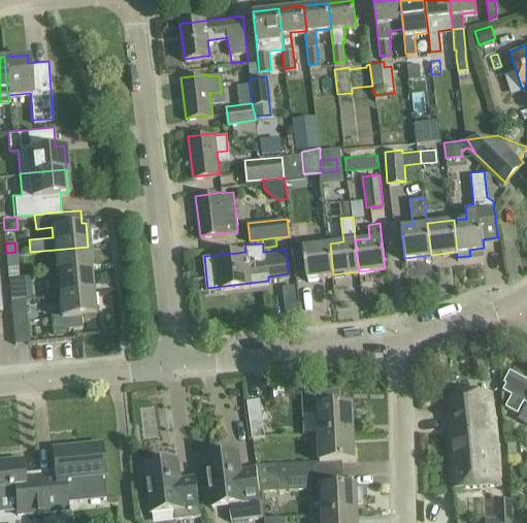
[(330,243),(302,247),(305,270),(306,278),(333,274),(330,243)]
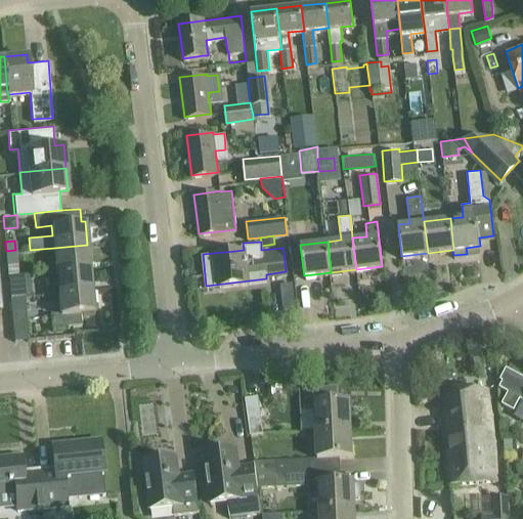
[(87,245),(54,248),(56,268),(89,265),(87,245)]
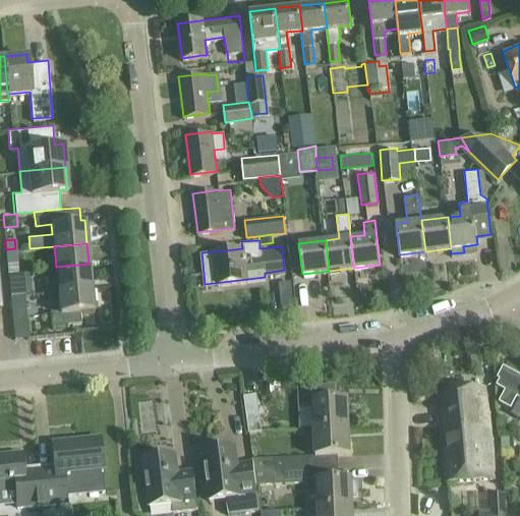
[(301,267),(299,246),(288,247),(290,268),(301,267)]
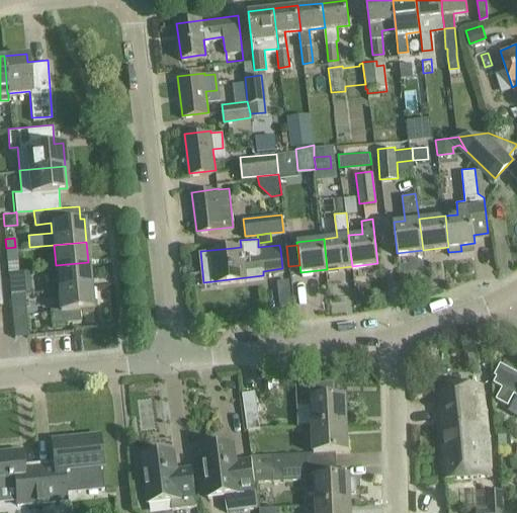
[(15,247),(6,248),(7,260),(16,259),(15,247)]
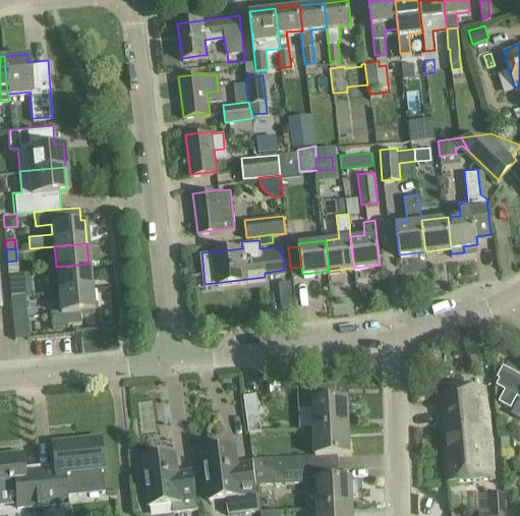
[(57,289),(91,286),(89,264),(56,267),(57,289)]
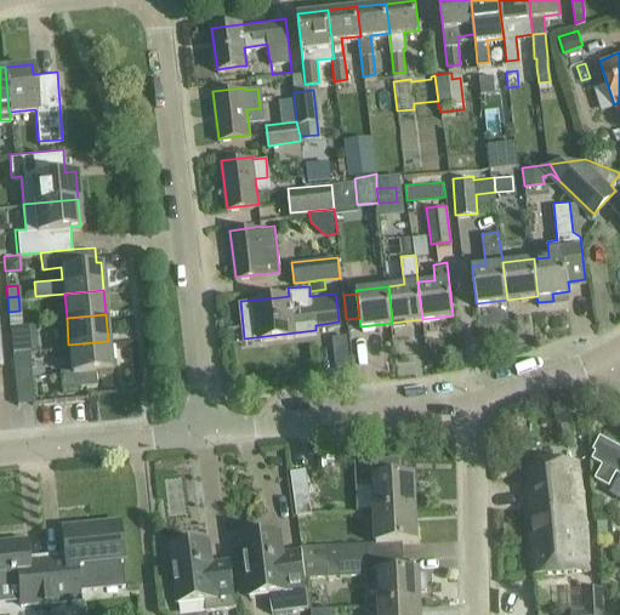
[(12,349),(23,348),(22,336),(11,337),(12,349)]
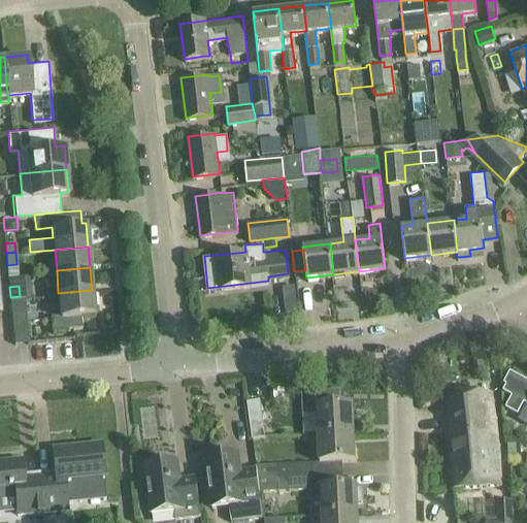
[(58,293),(60,315),(53,315),(54,328),(81,325),(80,314),(94,313),(92,290),(58,293)]
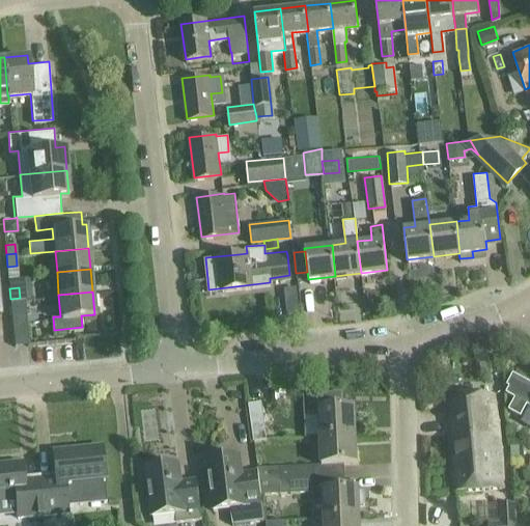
[(10,299),(11,311),(15,343),(27,342),(24,310),(25,309),(24,298),(20,299),(20,298),(10,299)]
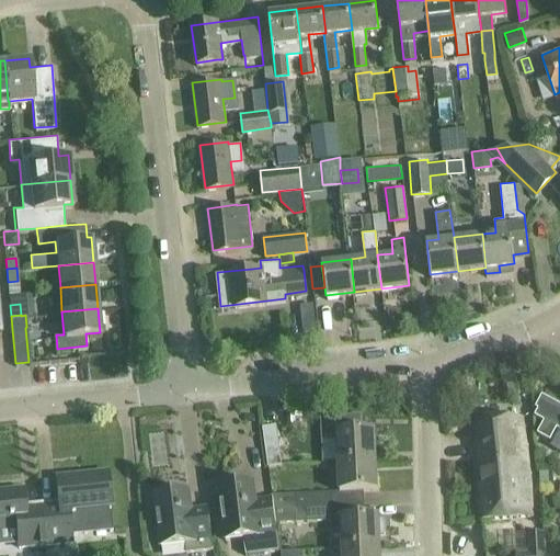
[(537,406),(534,412),(543,418),(536,430),(549,437),(556,424),(559,427),(558,428),(551,442),(559,446),(559,401),(541,392),(535,405),(537,406)]
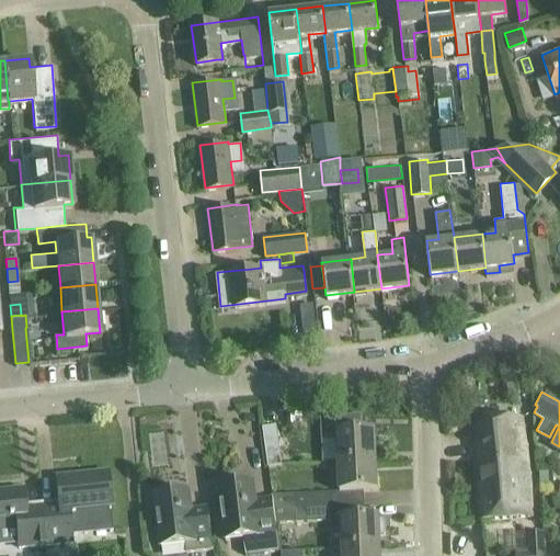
[(336,434),(338,460),(375,457),(374,429),(362,429),(361,411),(324,413),(326,435),(336,434)]
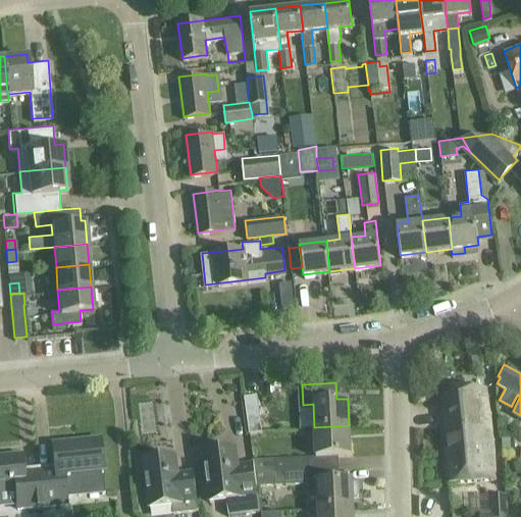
[(485,385),(441,386),(447,454),(492,452),(492,448),(485,385)]
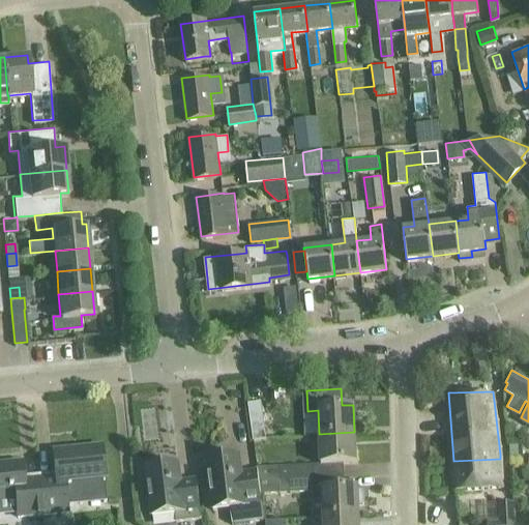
[(266,435),(261,398),(247,400),(253,437),(266,435)]
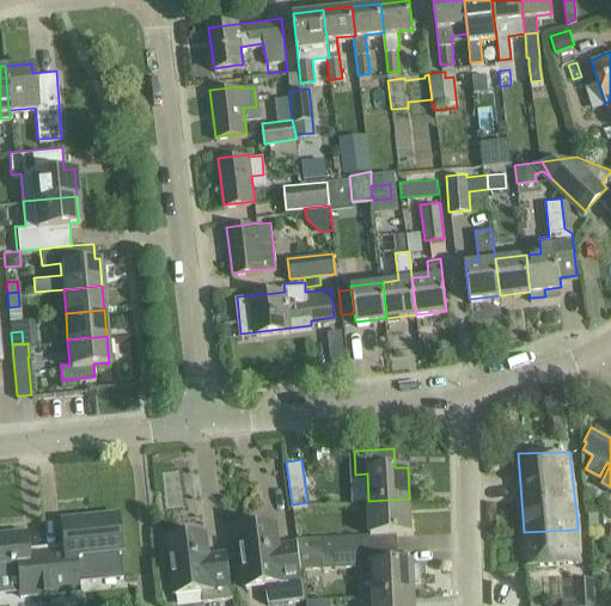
[(409,499),(368,501),(370,532),(411,531),(409,499)]
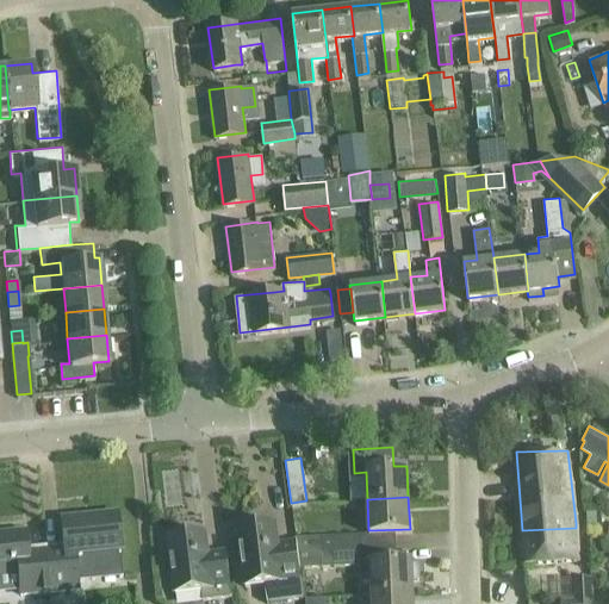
[(63,545),(45,546),(51,585),(75,583),(75,572),(120,567),(119,547),(118,533),(116,509),(60,515),(63,545)]
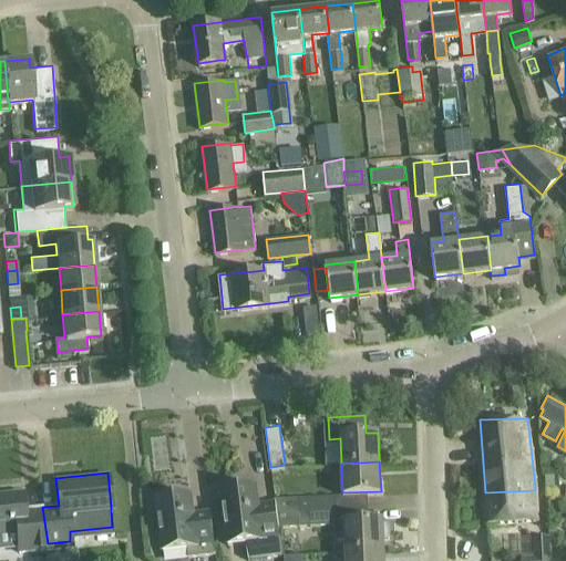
[(228,488),(220,489),(227,541),(245,539),(247,557),(281,552),(278,522),(276,510),(274,496),(273,496),(273,498),(258,500),(256,485),(247,486),(244,482),(232,484),(228,488)]
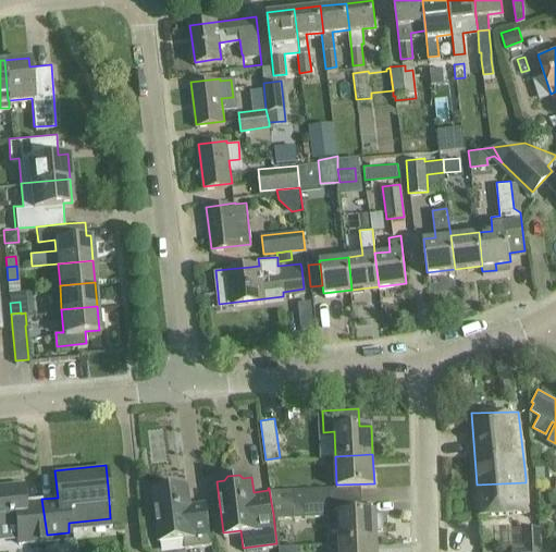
[(47,535),(41,499),(23,501),(21,482),(0,483),(0,536),(15,535),(15,538),(47,535)]
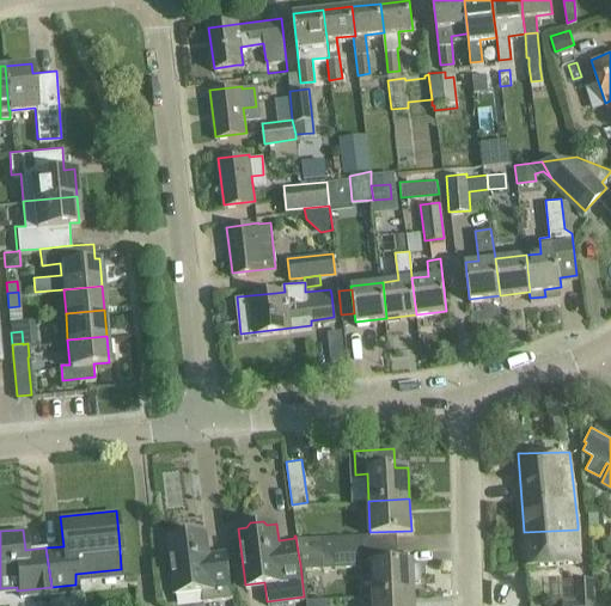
[(206,532),(197,533),(193,530),(179,531),(176,536),(167,537),(175,592),(201,588),(202,599),(232,595),(226,550),(225,550),(225,556),(209,558),(206,532)]
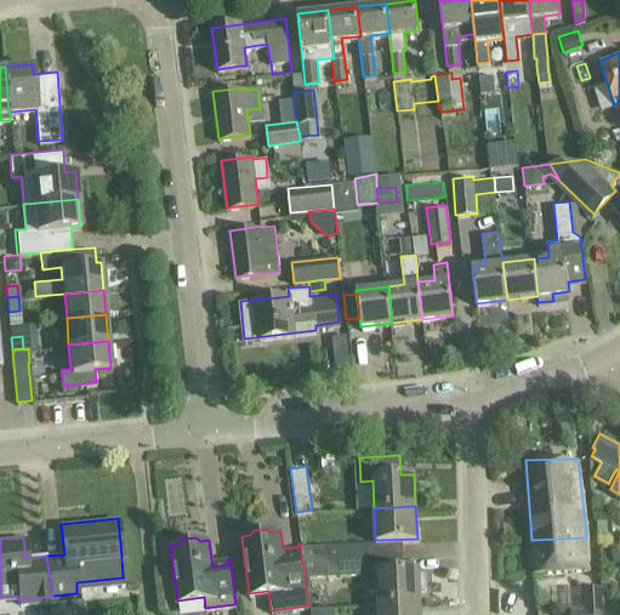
[(586,537),(532,540),(533,571),(587,568),(586,537)]
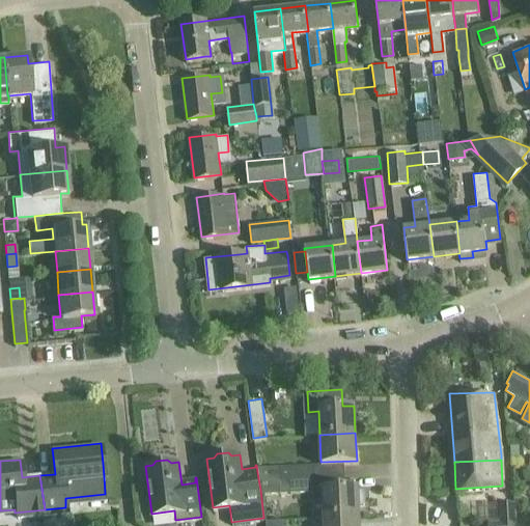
[(312,462),(256,465),(258,478),(261,478),(312,475),(312,469),(312,462)]
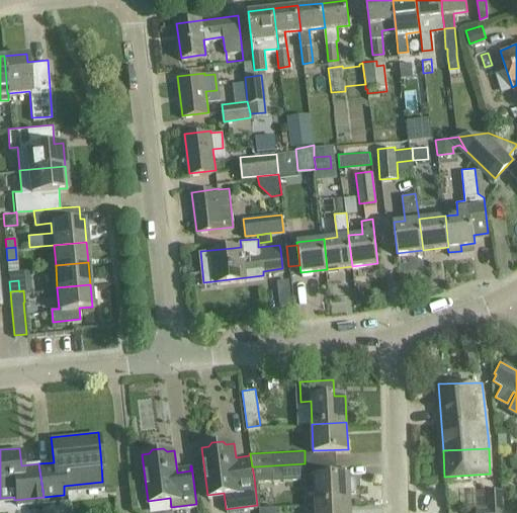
[(255,466),(252,466),(254,478),(258,478),(281,478),(306,477),(305,463),(255,466)]
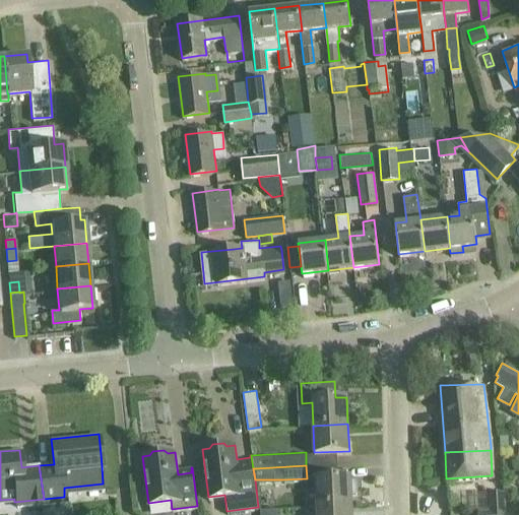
[(316,506),(351,504),(350,493),(357,492),(355,478),(350,478),(350,476),(315,477),(316,506)]
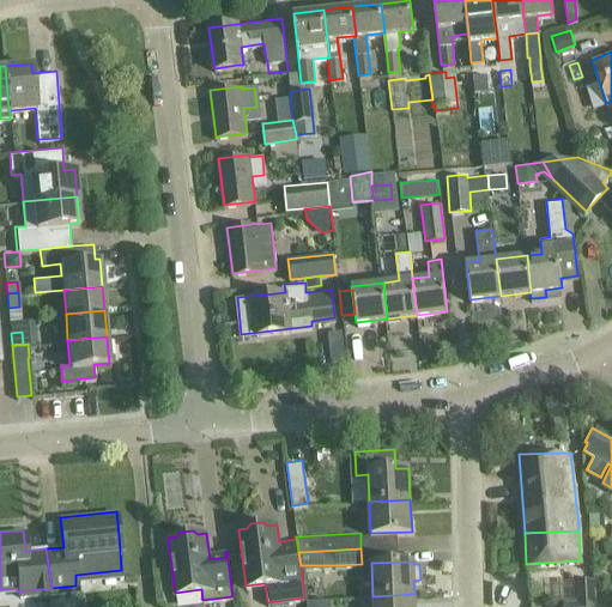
[(564,606),(594,606),(593,580),(576,581),(577,601),(564,601),(564,606)]
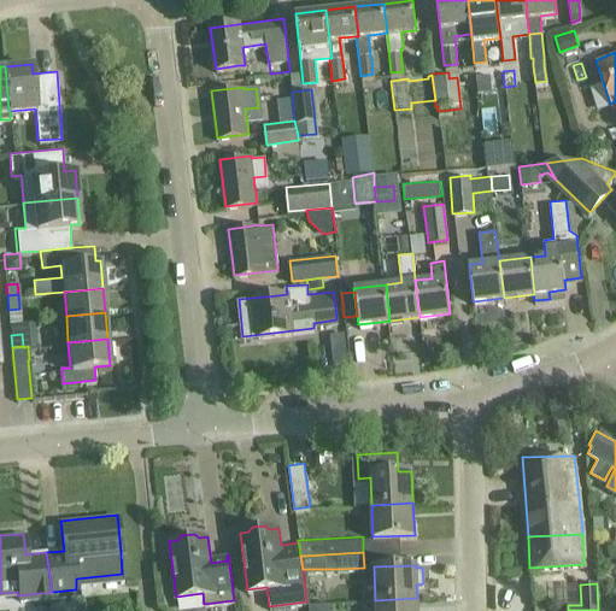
[(375,610),(417,610),(417,598),(375,600),(375,610)]
